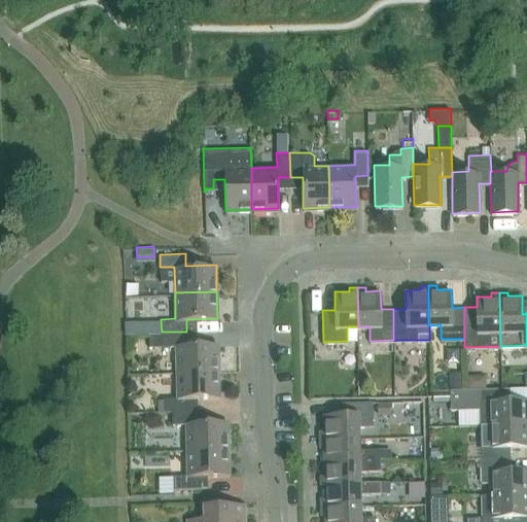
[(217,343),(187,343),(186,332),(162,332),(162,345),(176,345),(176,371),(218,370),(217,343)]
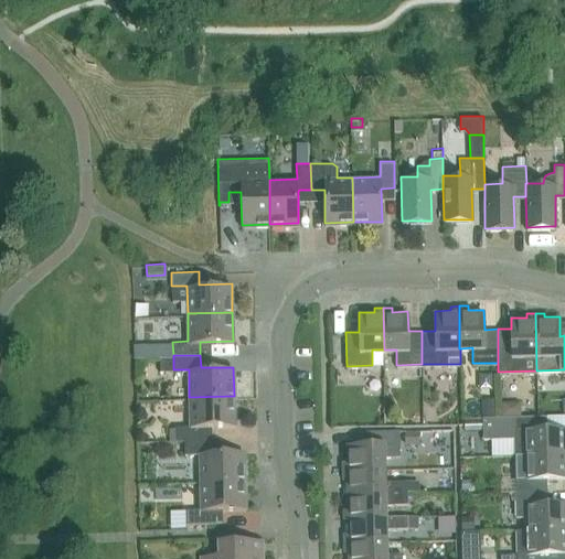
[(202,438),(202,425),(235,425),(234,396),(189,397),(190,425),(174,425),(176,439),(183,439),(202,438)]
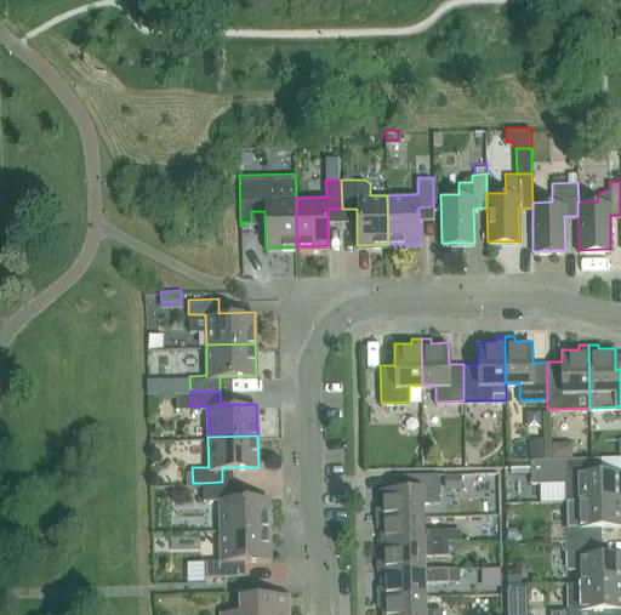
[(542,436),(529,437),(529,456),(543,455),(542,436)]
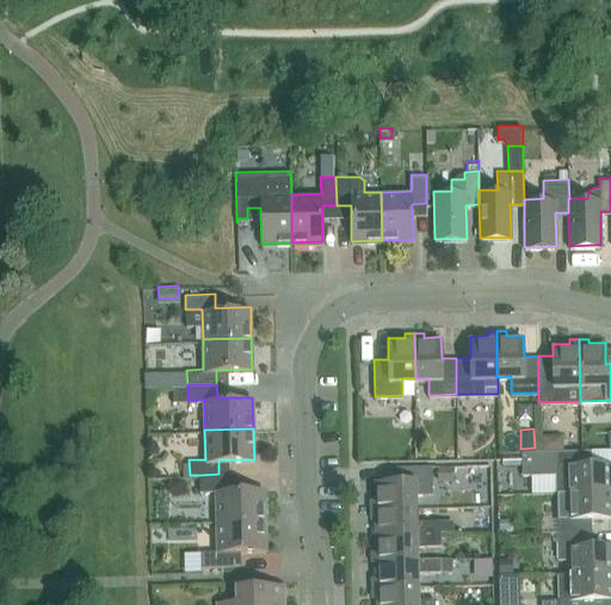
[(610,461),(590,462),(590,450),(590,448),(523,450),(524,471),(554,471),(554,491),(567,491),(610,488),(610,461)]
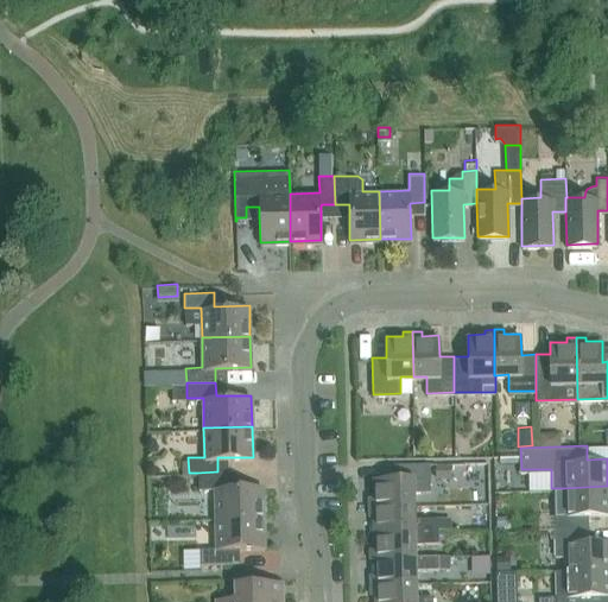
[(518,449),(499,449),(499,460),(518,458),(518,449)]
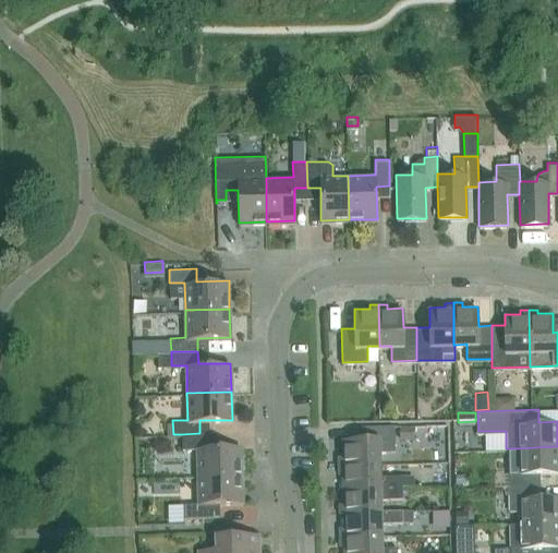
[(395,424),(361,424),(361,439),(341,439),(342,454),(338,454),(338,463),(380,461),(379,449),(395,449),(395,424)]
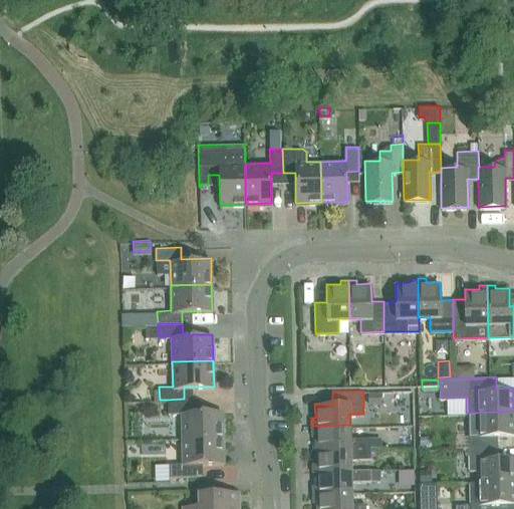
[(380,392),(367,392),(367,403),(381,403),(380,392)]
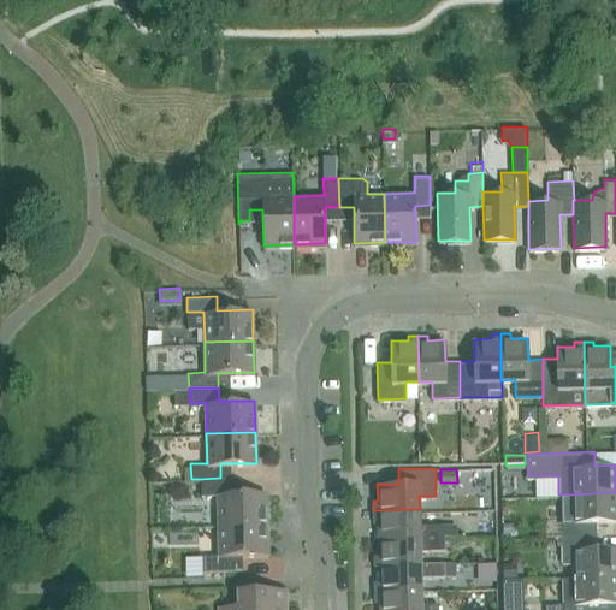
[(266,491),(230,492),(230,478),(220,478),(200,479),(201,493),(217,493),(218,523),(267,522),(266,491)]
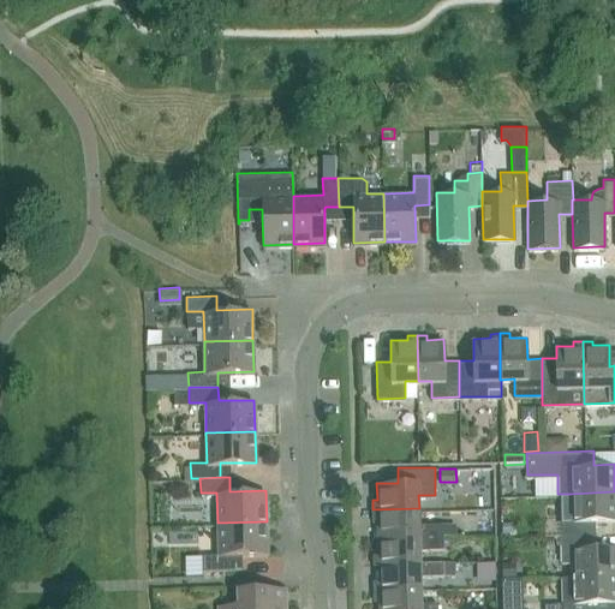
[(561,533),(595,533),(595,519),(614,518),(614,491),(571,494),(571,507),(561,507),(561,533)]
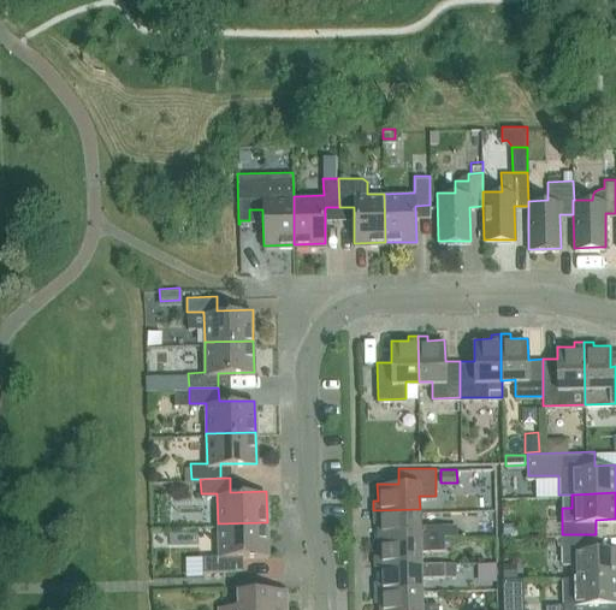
[(420,522),(420,509),(373,510),(373,520),(378,520),(378,537),(443,536),(443,534),(443,522),(420,522)]
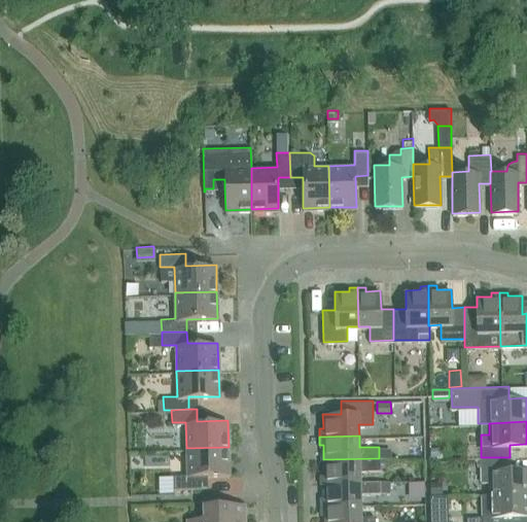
[(163,488),(199,487),(198,475),(229,474),(229,447),(186,448),(187,474),(162,475),(163,488)]
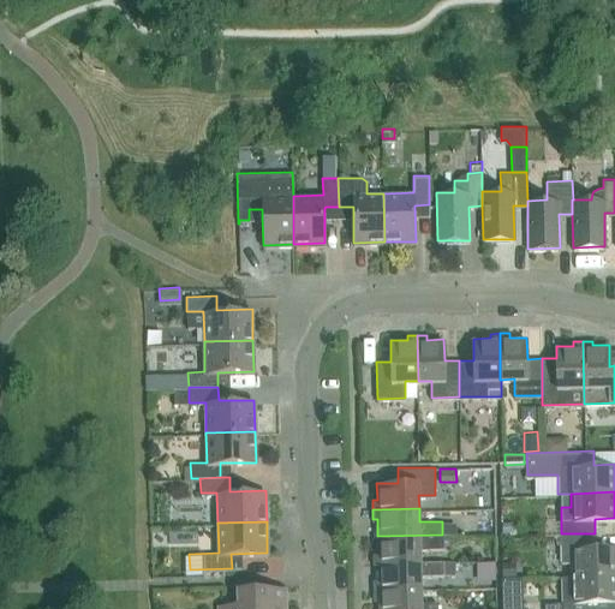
[(457,521),(442,521),(442,533),(457,532),(457,521)]
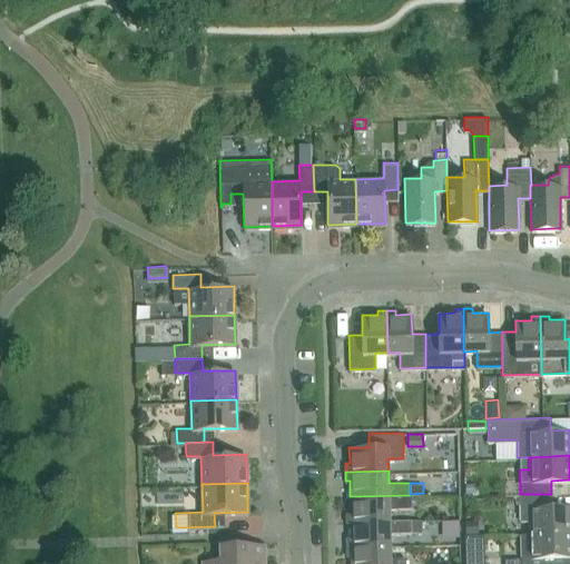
[(569,505),(551,506),(551,494),(520,494),(521,520),(530,520),(530,532),(569,531),(569,505)]
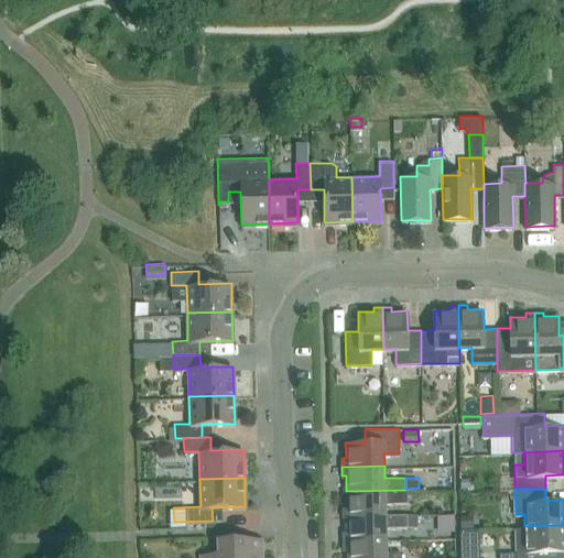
[(405,490),(346,491),(347,506),(343,506),(343,516),(347,515),(384,514),(384,513),(384,502),(407,502),(405,490)]
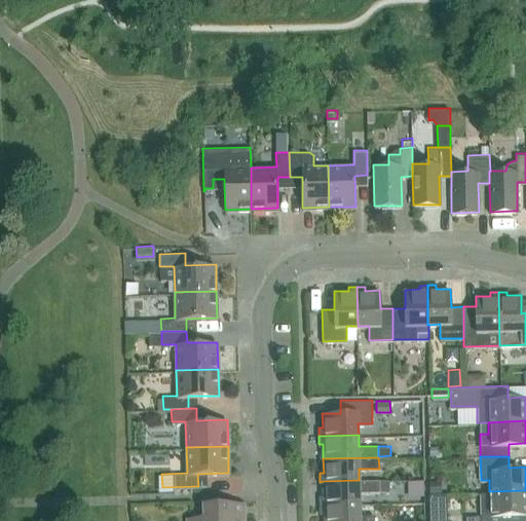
[(324,481),(324,494),(320,494),(320,504),(360,503),(360,491),(379,490),(379,479),(359,479),(359,480),(324,481)]
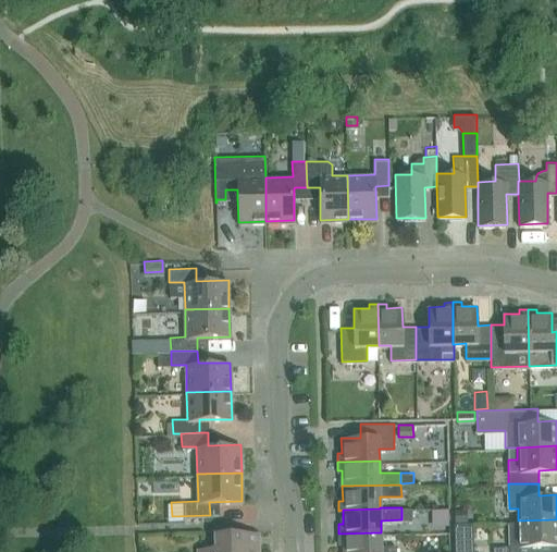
[(411,507),(401,507),(401,519),(412,519),(411,507)]
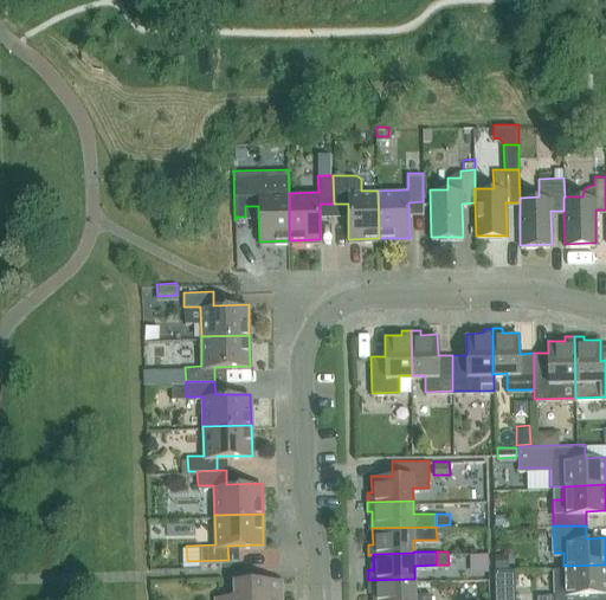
[(508,553),(494,553),(495,567),(508,567),(508,553)]
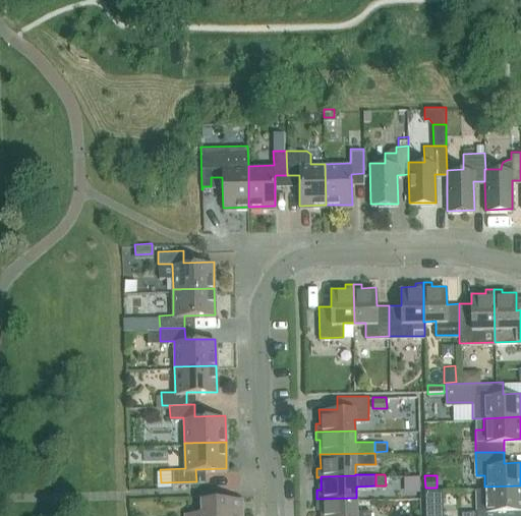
[(505,515),(505,509),(520,508),(520,485),(484,486),(476,486),(476,499),(476,509),(461,509),(461,515),(505,515)]
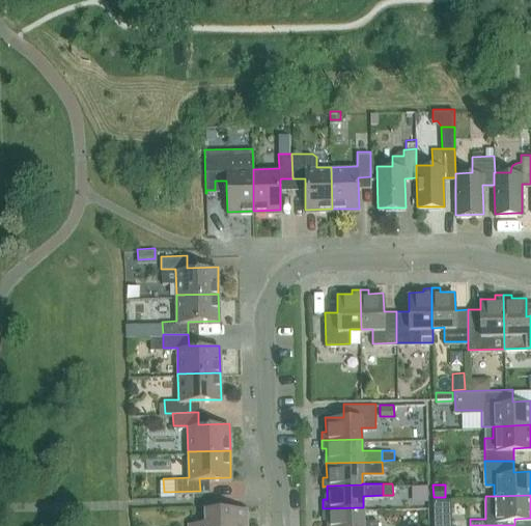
[(449,525),(449,499),(432,499),(432,525),(449,525)]
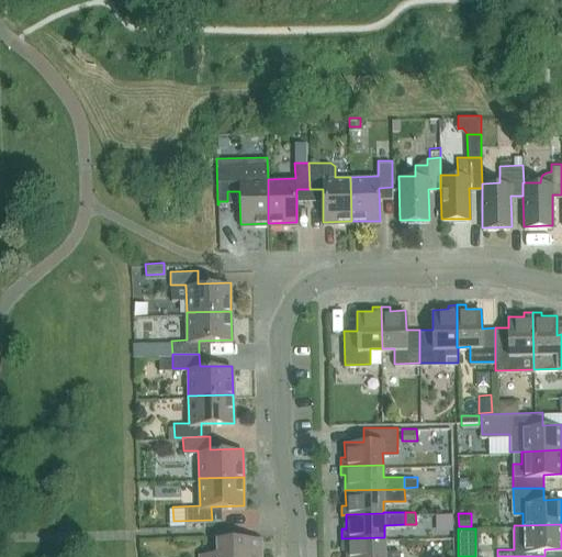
[(199,552),(199,556),(261,556),(261,537),(216,537),(216,552),(199,552)]
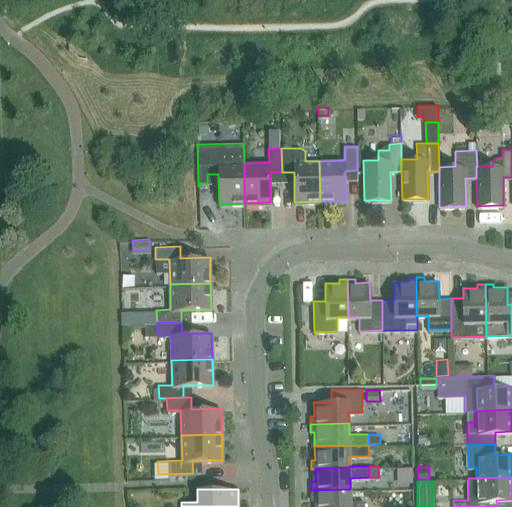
[(364,506),(364,500),(350,500),(350,489),(311,490),(312,498),(315,498),(315,506),(364,506)]
